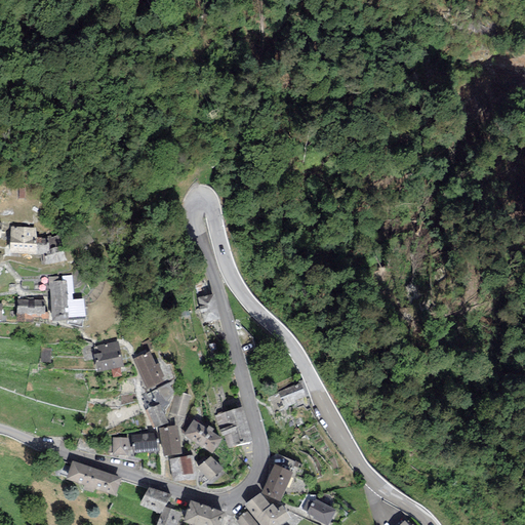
[(35,229),(10,227),(9,253),(36,254),(36,238),(35,229)]
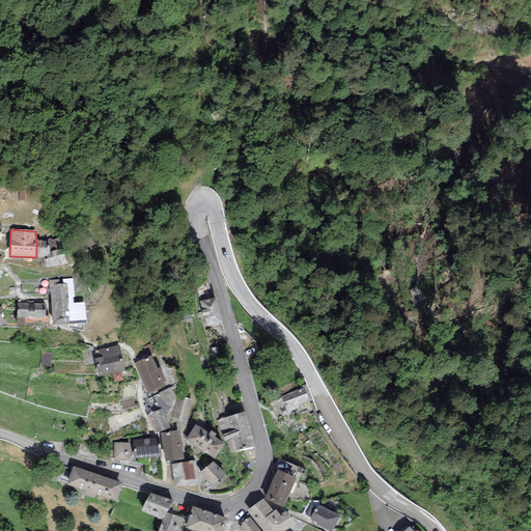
[(49,242),(36,241),(36,257),(43,257),(45,269),(66,263),(58,239),(49,242)]
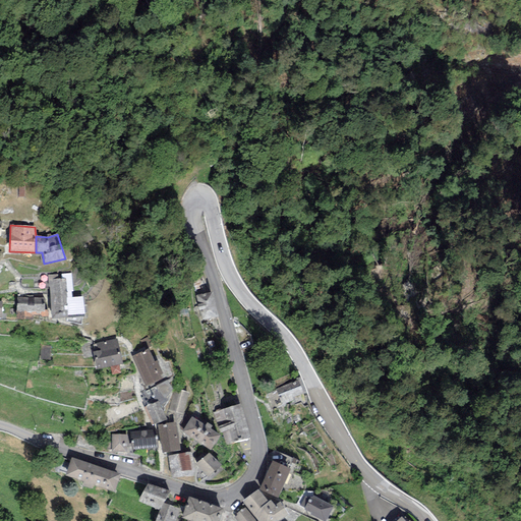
[(71,273),(48,275),(52,319),(84,316),(83,296),(72,297),(71,273)]
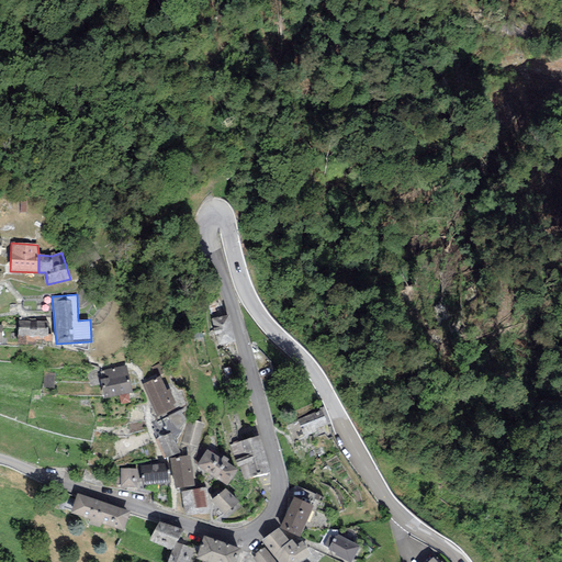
[(48,321),(18,321),(18,337),(48,337),(48,321)]
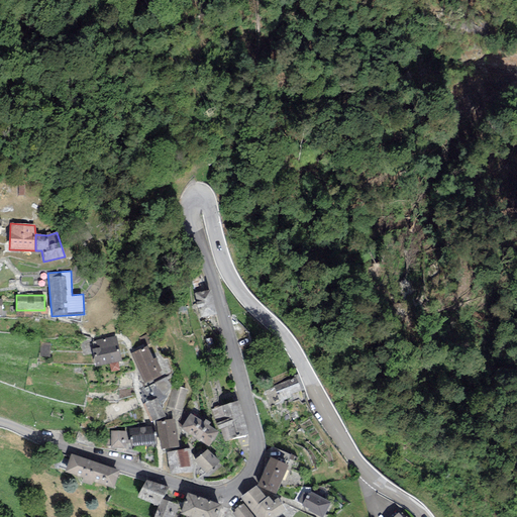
[(140,337),(143,346),(150,343),(146,334),(140,337)]
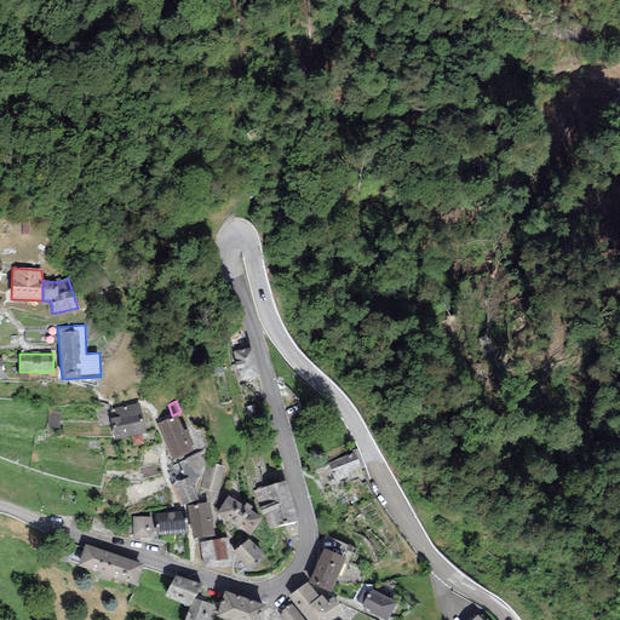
[(147,432),(139,402),(114,408),(116,417),(110,419),(115,440),(131,436),(141,434),(147,432)]
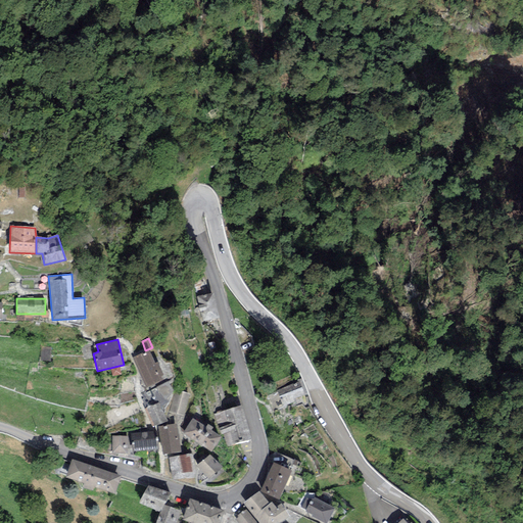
[(51,347),(42,346),(41,363),(50,363),(51,347)]
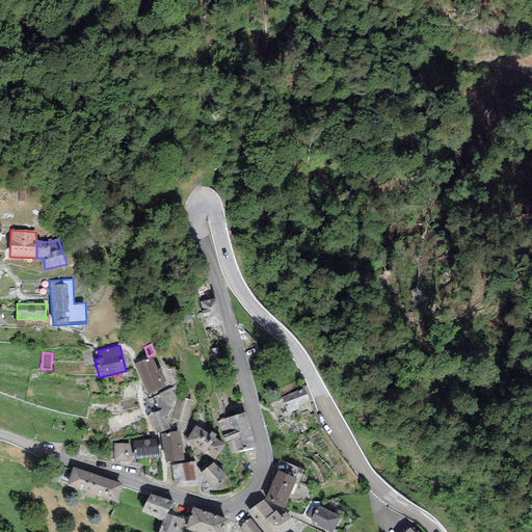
[(152,355),(134,364),(149,395),(165,387),(164,383),(166,382),(160,369),(158,370),(152,355)]
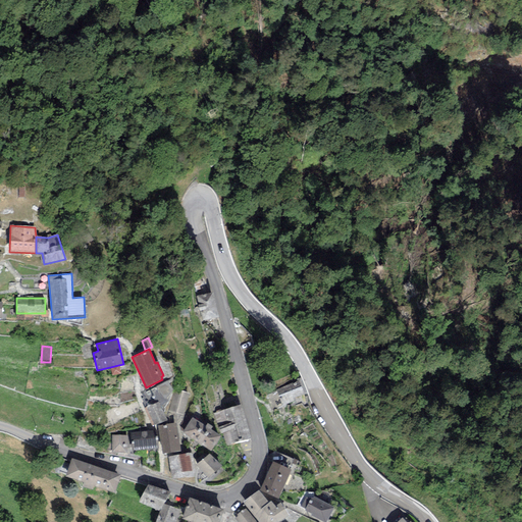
[(110,367),(112,376),(120,374),(118,365),(110,367)]
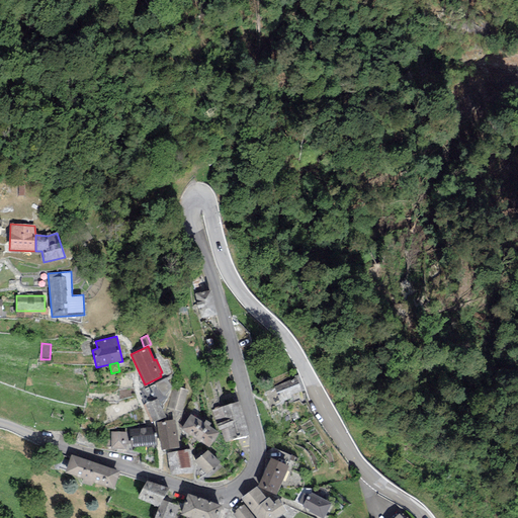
[(166,377),(155,383),(163,396),(172,387),(166,377)]
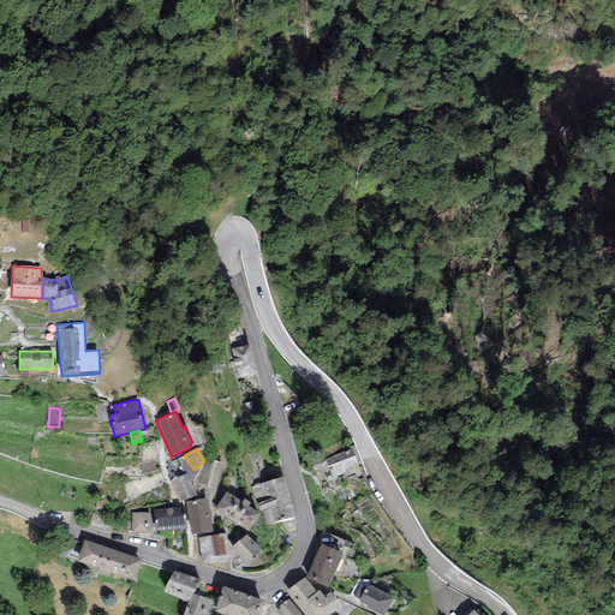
[(351,449),(326,459),(332,475),(358,465),(351,449)]
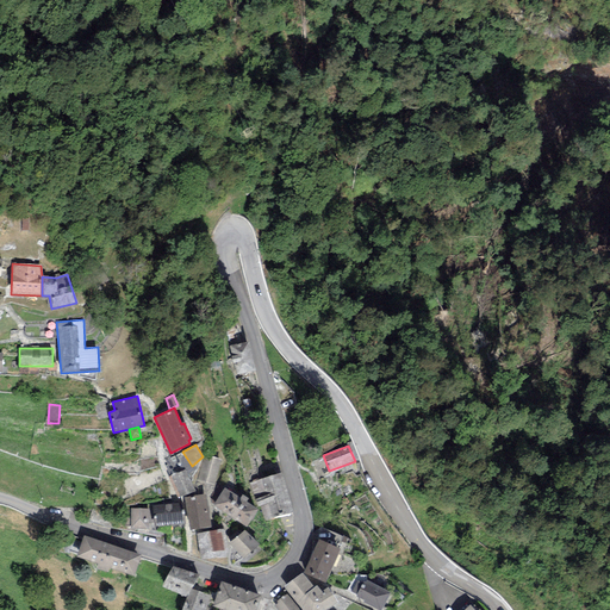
[(215,485),(222,460),(204,455),(198,480),(215,485)]
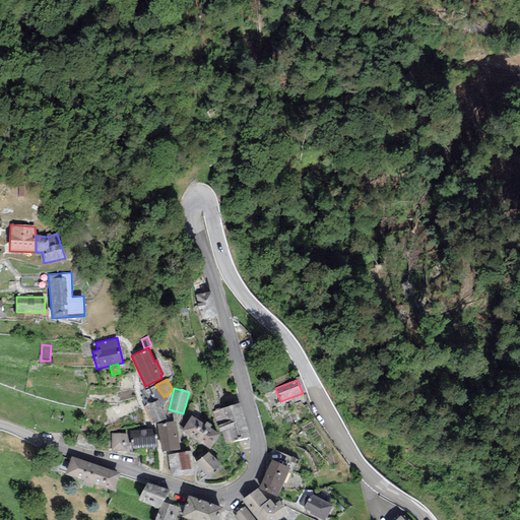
[(143,406),(151,425),(167,418),(158,401),(143,406)]
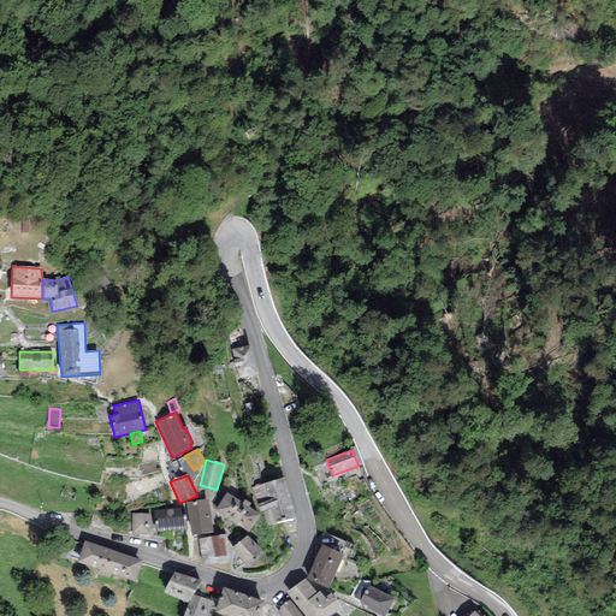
[(284,478),(252,487),(260,511),(262,511),(291,502),(284,478)]
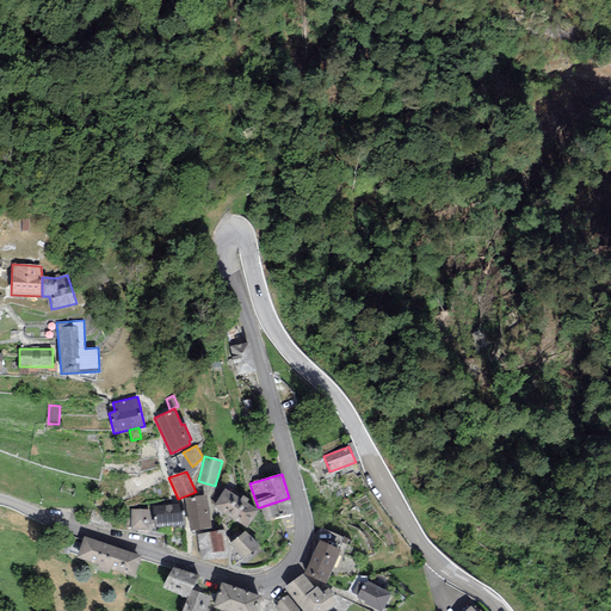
[(223,489),(213,506),(246,528),(258,511),(246,504),(248,500),(242,495),(240,499),(223,489)]
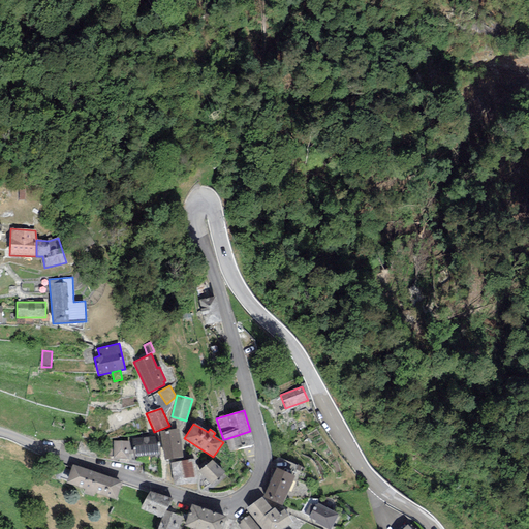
[(178,430),(160,432),(164,460),(182,458),(178,430)]
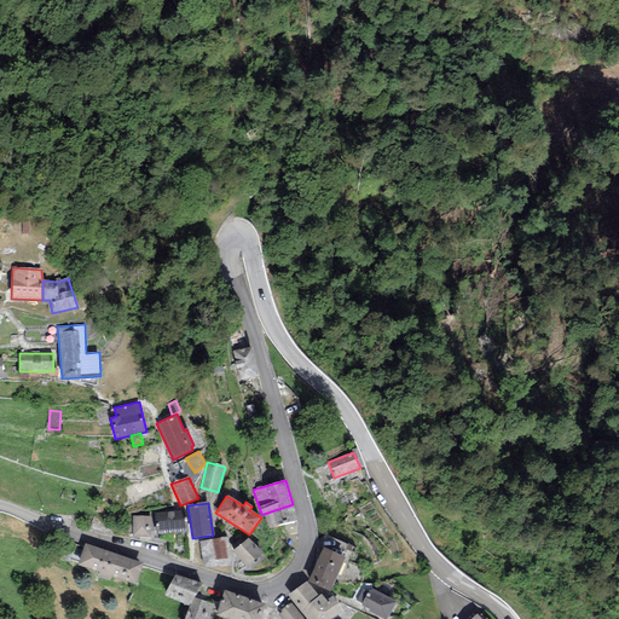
[(298,520),(293,504),(264,514),(268,530),(298,520)]
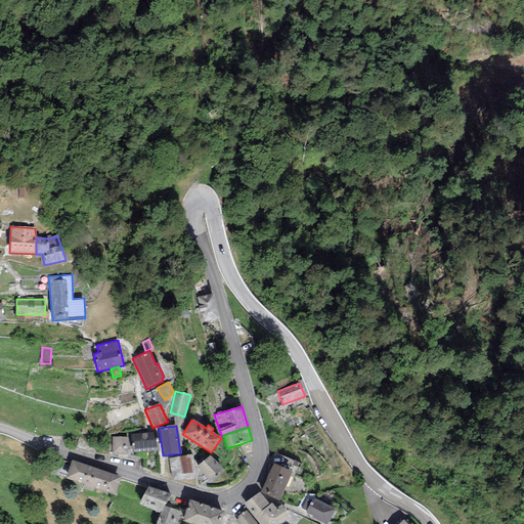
[(155,432),(130,435),(131,442),(133,441),(134,452),(157,450),(155,432)]
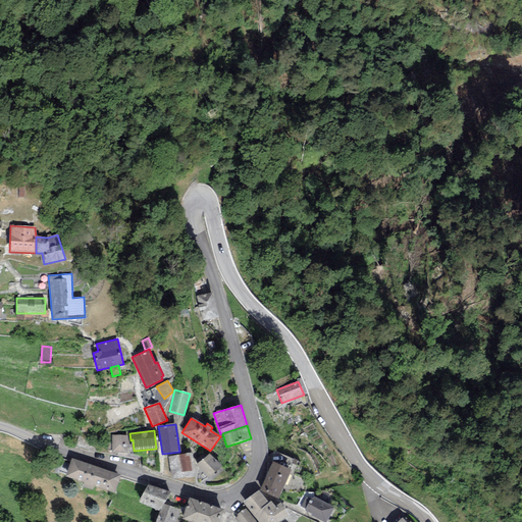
[(126,435),(111,434),(111,453),(126,453),(126,435)]
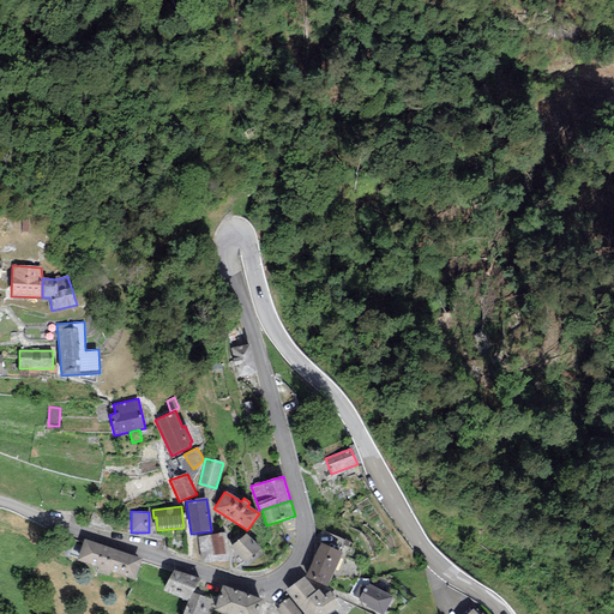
[(226,533),(198,537),(200,559),(229,554),(226,533)]
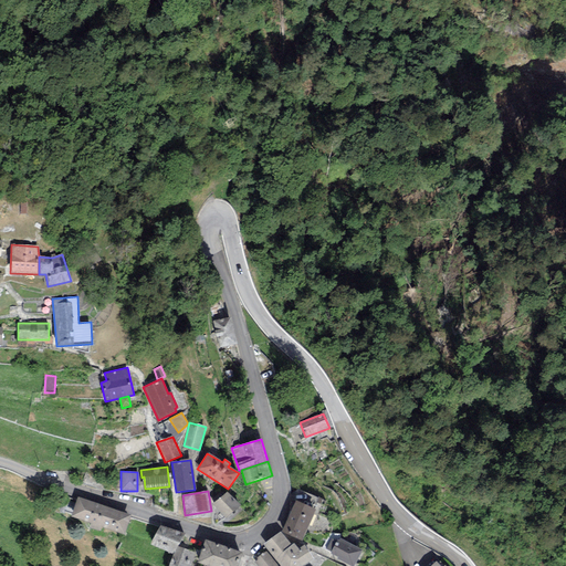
[(211,504),(224,519),(240,506),(228,492),(211,504)]
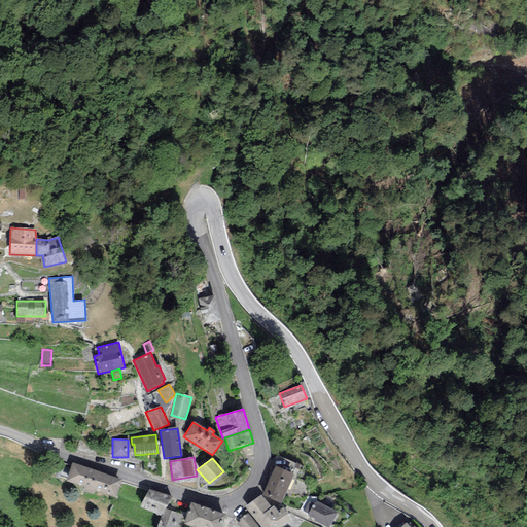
[(123,480),(72,463),(66,481),(84,487),(83,491),(94,495),(96,491),(116,497),(123,480)]
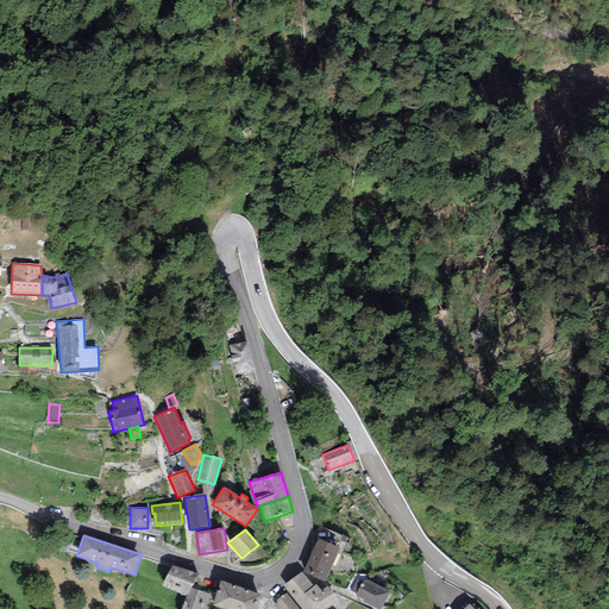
[(318,538),(302,571),(325,582),(340,548),(318,538)]
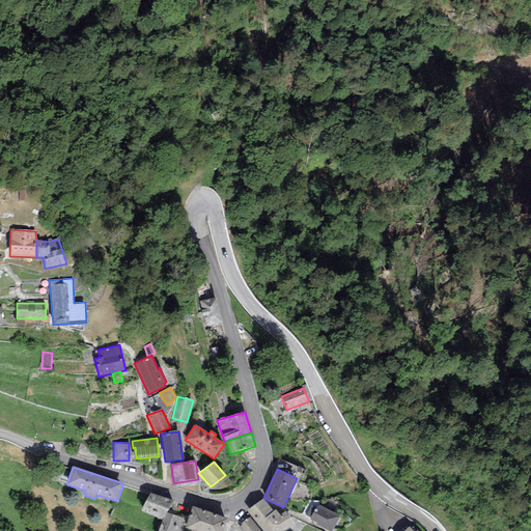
[(174,501),(150,494),(140,511),(163,520),(167,513),(174,501)]
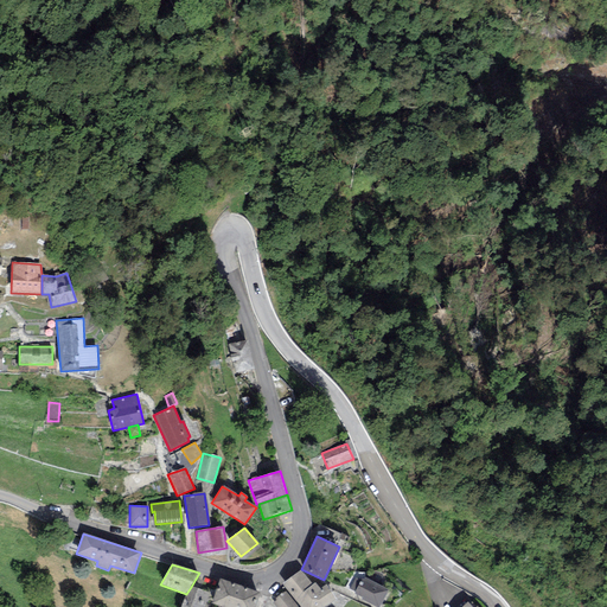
[(301,569),(282,583),(300,606),(321,606),(336,599),(326,585),(320,588),(315,582),(312,585),(301,569)]
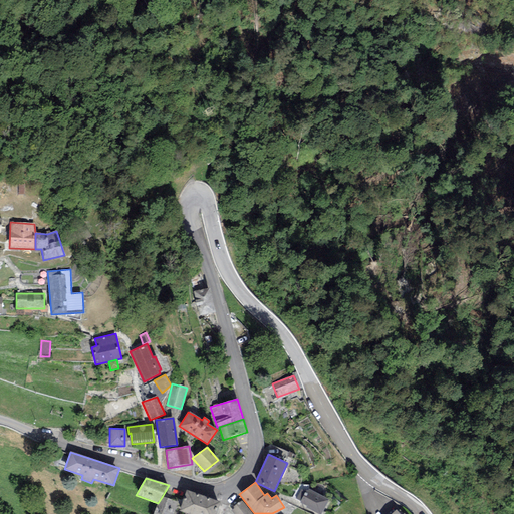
[(300,501),(307,505),(306,507),(318,513),(320,513),(329,499),(309,488),(308,490),(306,489),(305,491),(300,500),(300,501)]
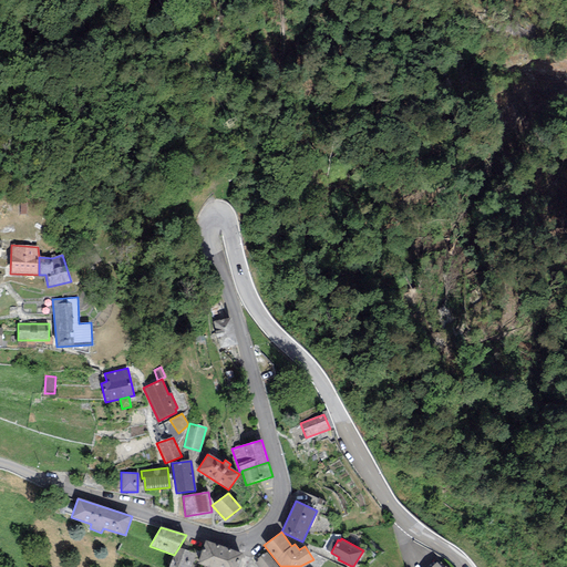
[(327,550),(331,552),(337,542),(332,539),(327,550)]
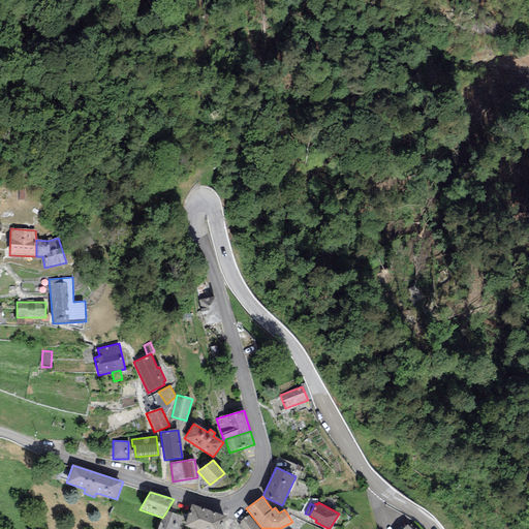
[(222,528),(227,518),(192,504),(184,525),(193,528),(222,528)]
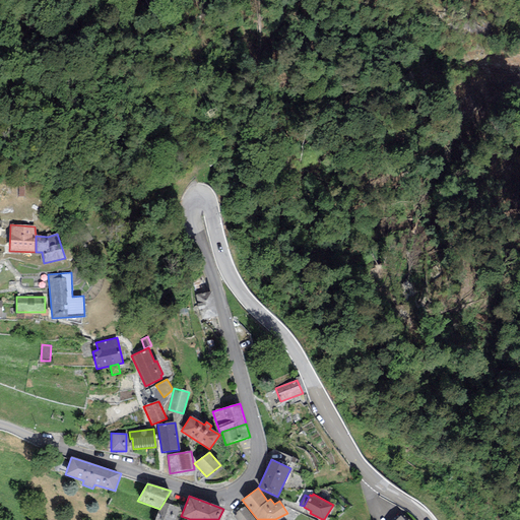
[(175,519),(180,508),(164,503),(159,509),(155,519),(175,519)]
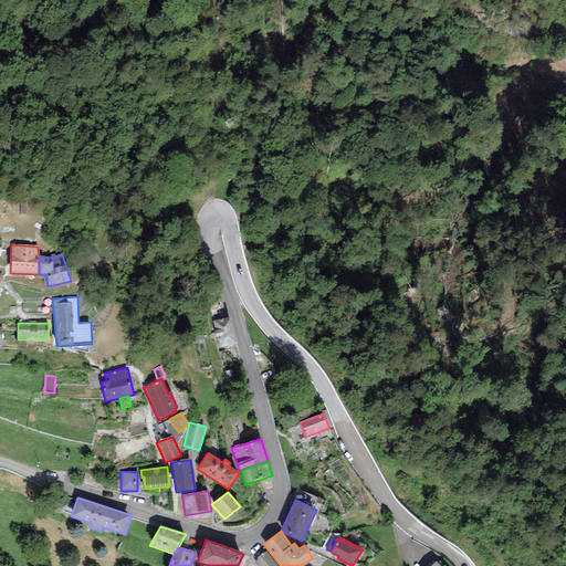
[(276,565),(278,565),(268,553),(254,562),(258,565),(276,565)]
